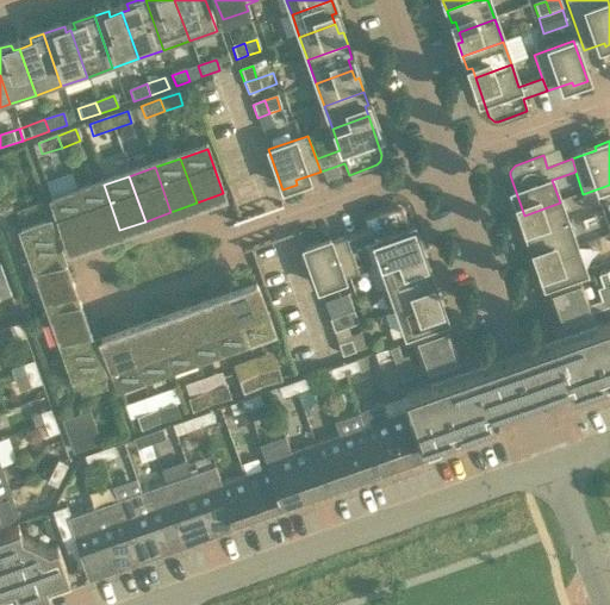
[(78,194),(94,239),(119,230),(104,185),(78,194)]
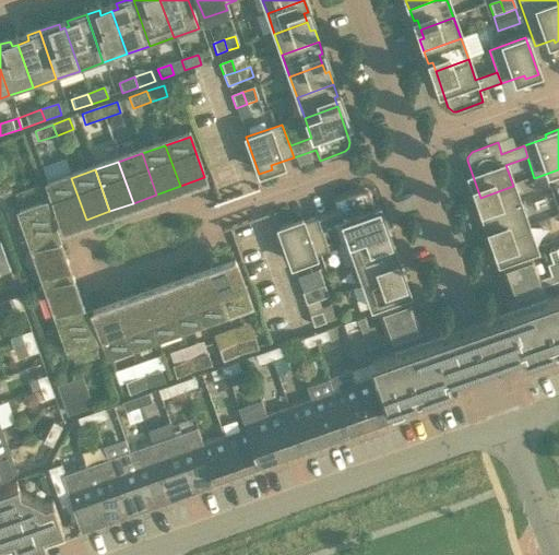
[(62,228),(86,220),(71,178),(47,187),(62,228)]
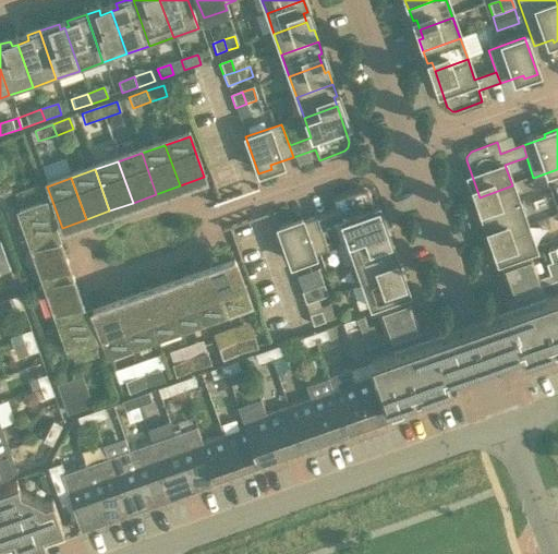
[(483,219),(519,206),(512,185),(480,197),(482,206),(478,207),(483,219)]
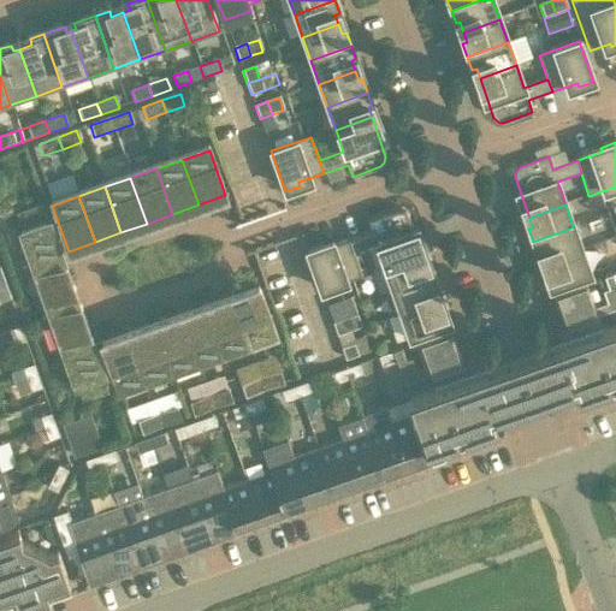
[(88,333),(78,306),(76,300),(64,265),(60,267),(39,208),(18,217),(23,231),(19,232),(35,276),(27,279),(36,306),(42,303),(45,310),(47,318),(41,320),(51,346),(59,343),(75,387),(78,386),(83,401),(105,392),(84,334),(88,333)]
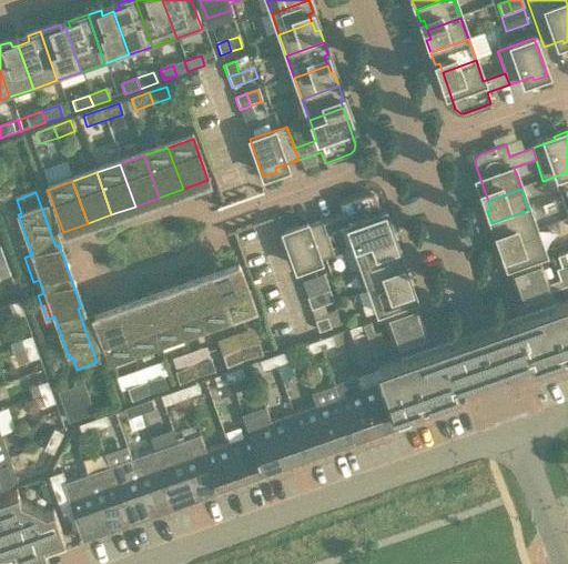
[(347,227),(355,248),(388,235),(375,200),(375,199),(374,198),(373,197),(371,195),(369,194),(367,194),(365,194),(338,203),(343,214),(321,223),(325,235),(325,234),(347,227)]
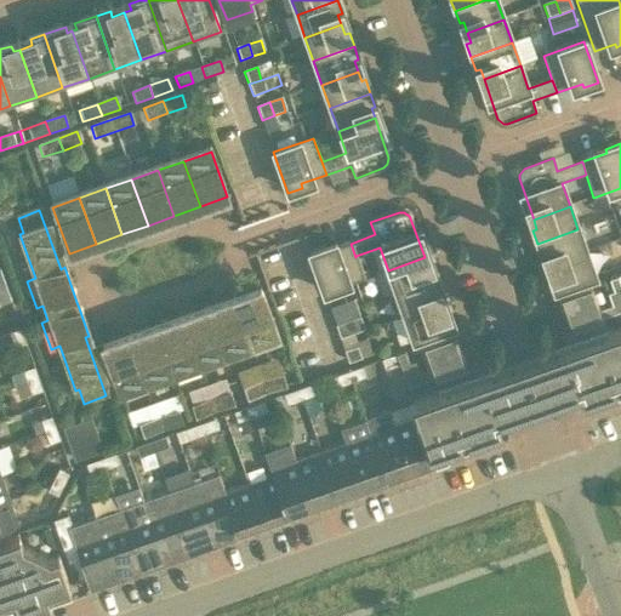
[(577,229),(537,244),(546,267),(586,254),(577,229)]
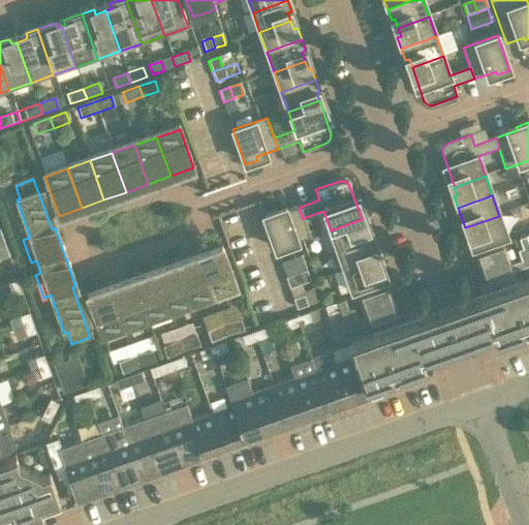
[(276,250),(310,238),(303,218),(303,219),(299,208),(277,215),(276,212),(263,216),(276,250)]
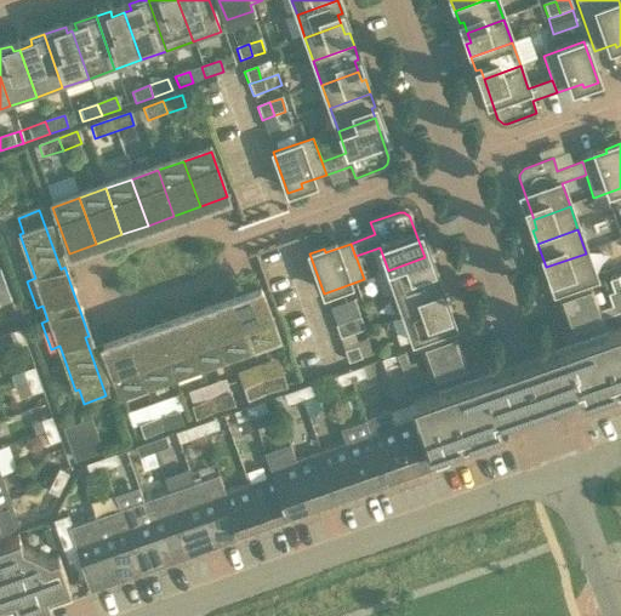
[(594,277),(586,254),(546,267),(554,291),(594,277)]
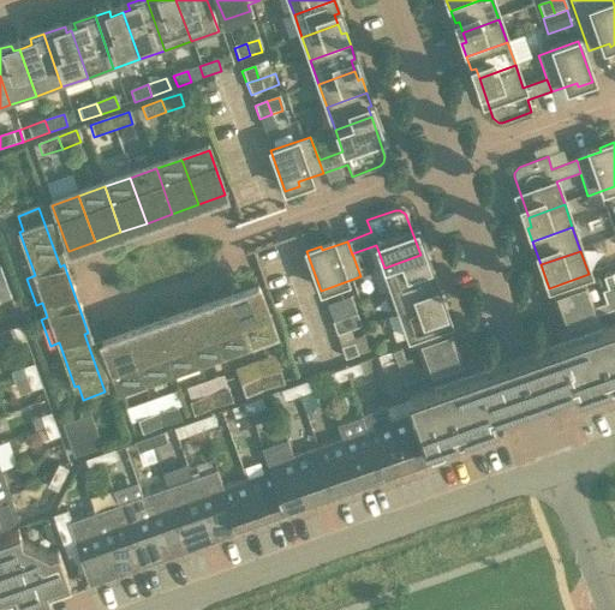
[(421,255),(384,268),(392,291),(433,276),(428,263),(423,264),(421,255)]
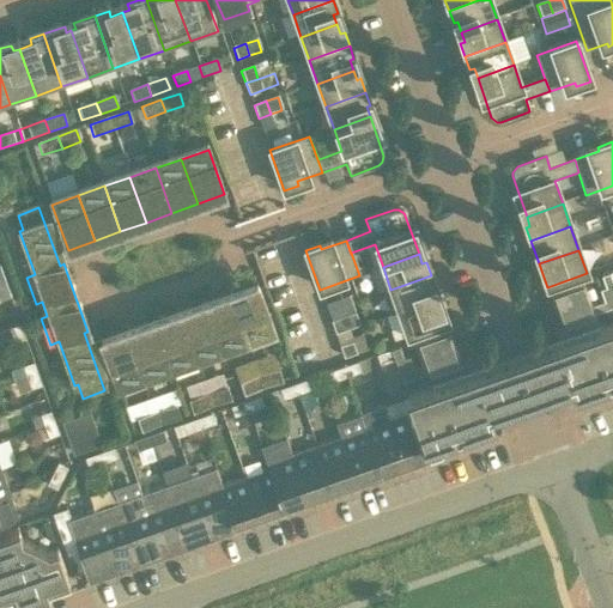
[(605,289),(599,291),(602,303),(606,311),(612,308),(612,286),(612,285),(610,274),(601,277),(605,289)]
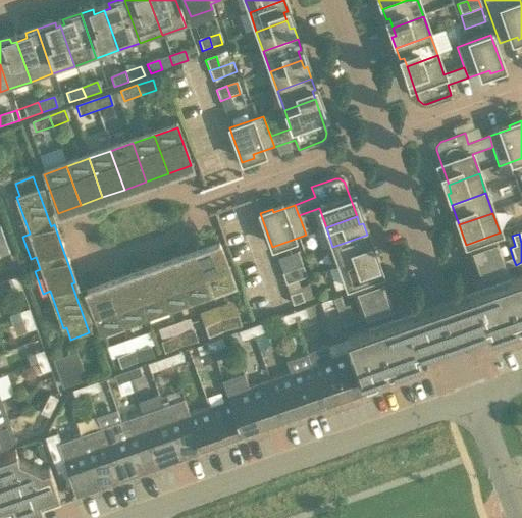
[(332,269),(340,267),(370,256),(367,247),(371,246),(367,235),(332,247),(325,250),(332,269)]
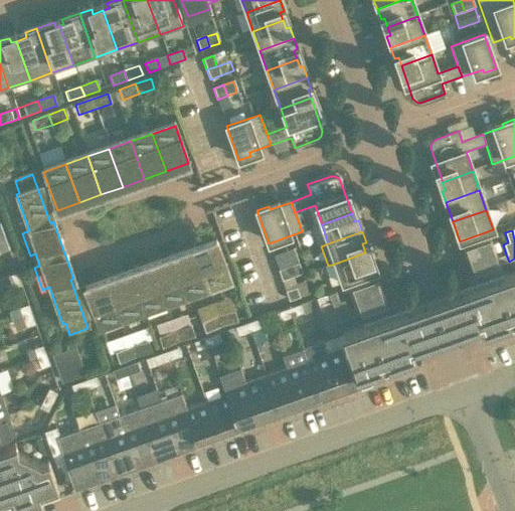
[(489,238),(465,247),(474,274),(498,265),(509,262),(506,254),(496,259),(489,238)]
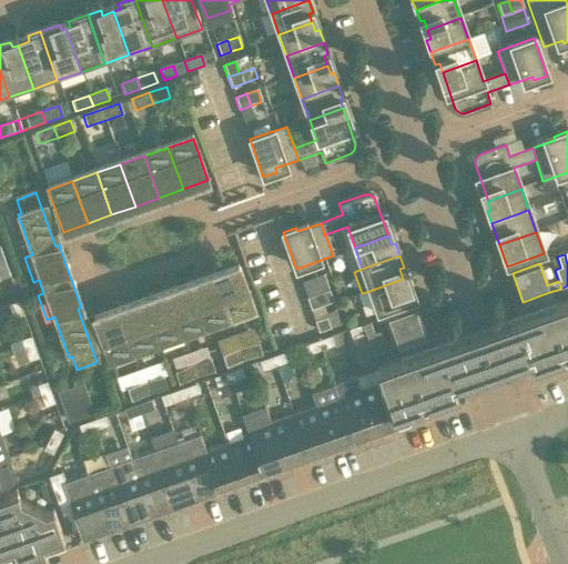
[(0,281),(9,279),(4,264),(0,264),(0,281)]
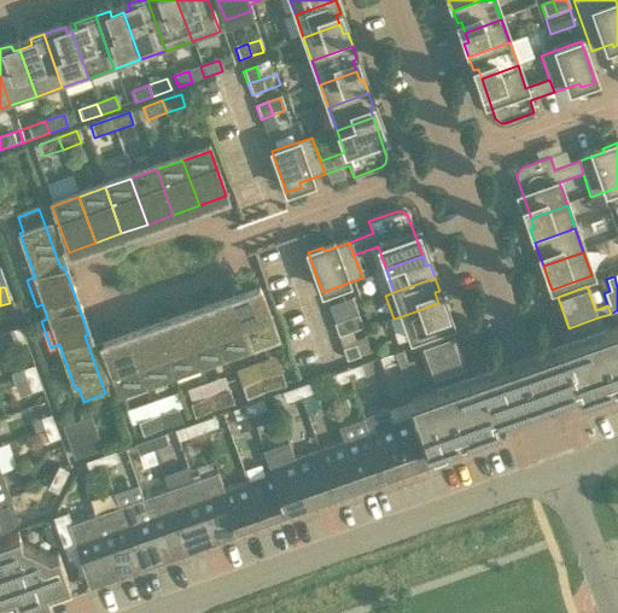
[(258,287),(232,297),(250,346),(275,337),(258,287)]
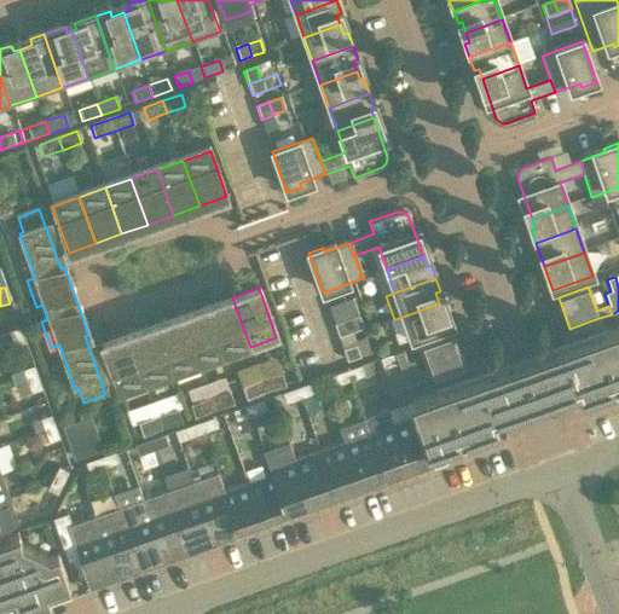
[(206,306),(224,355),(250,347),(232,297),(206,306)]
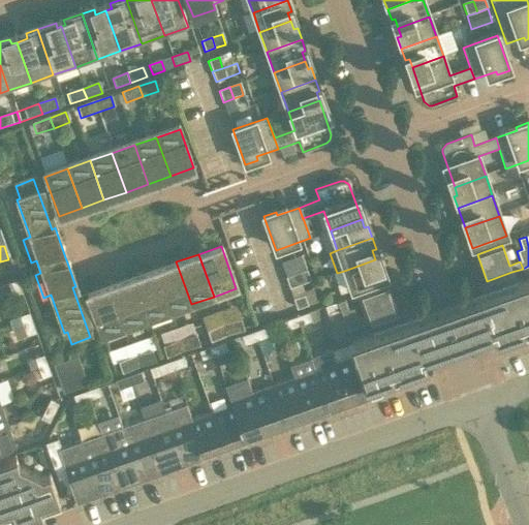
[(378,267),(375,259),(344,271),(351,290),(386,278),(381,266),(378,267)]
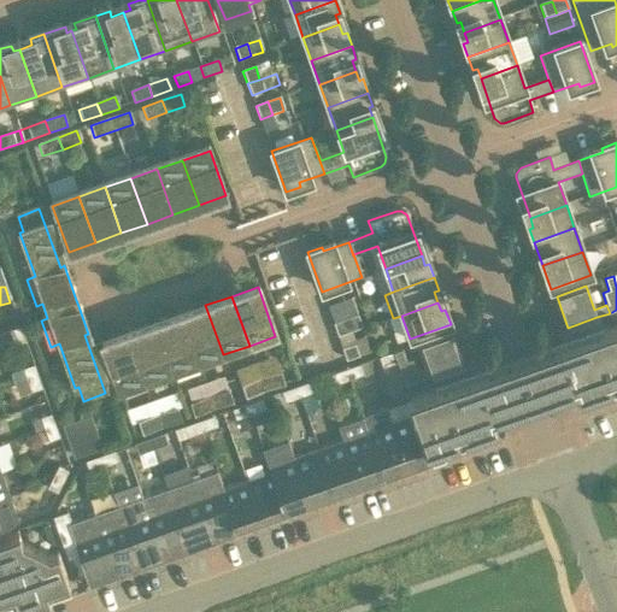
[(180,315),(198,364),(223,354),(205,305),(180,315)]
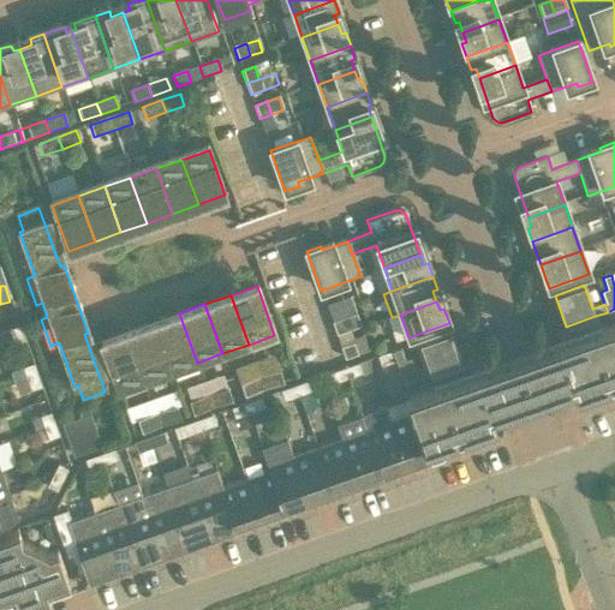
[(197,363),(179,314),(153,322),(171,372),(197,363)]
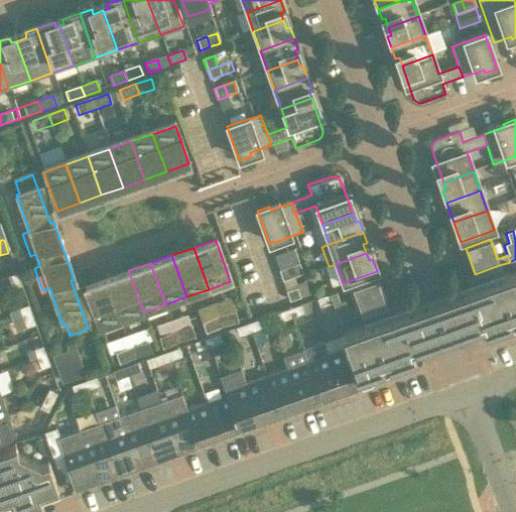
[(298,265),(288,268),(292,279),(302,275),(298,265)]
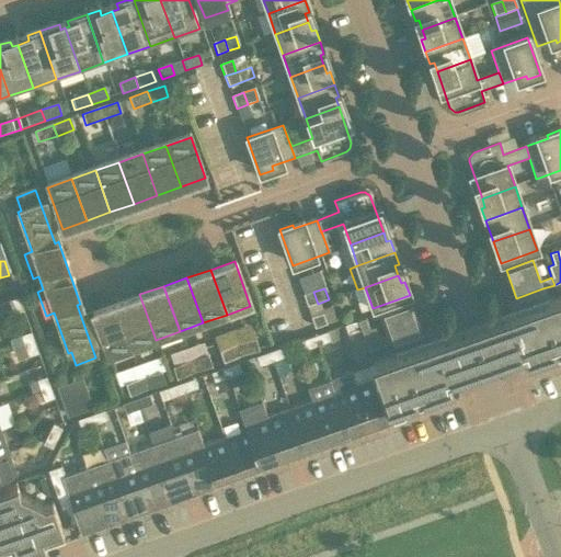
[(507,302),(506,302),(511,315),(515,328),(511,330),(518,353),(524,351),(526,360),(533,357),(535,364),(560,355),(560,292),(546,298),(542,288),(516,298),(508,300),(507,302)]
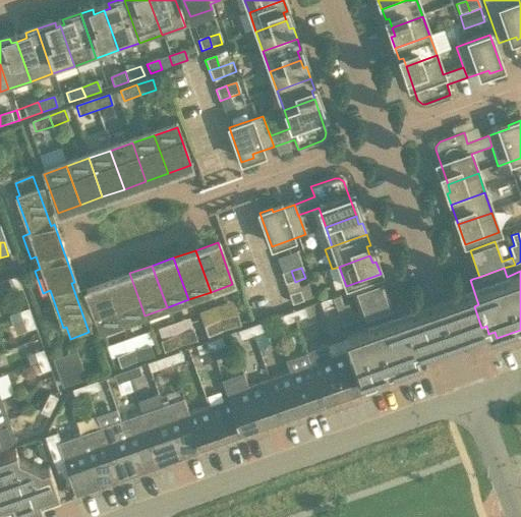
[(281,274),(285,285),(295,282),(291,271),(281,274)]
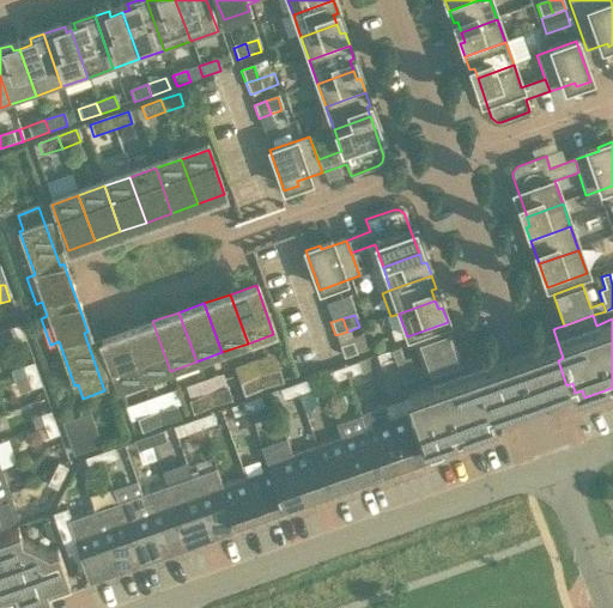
[(170,371),(152,321),(127,330),(145,380),(170,371)]
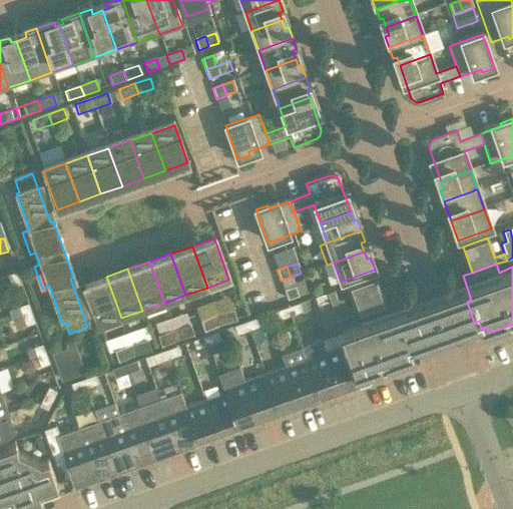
[(21,285),(16,273),(8,276),(12,289),(21,285)]
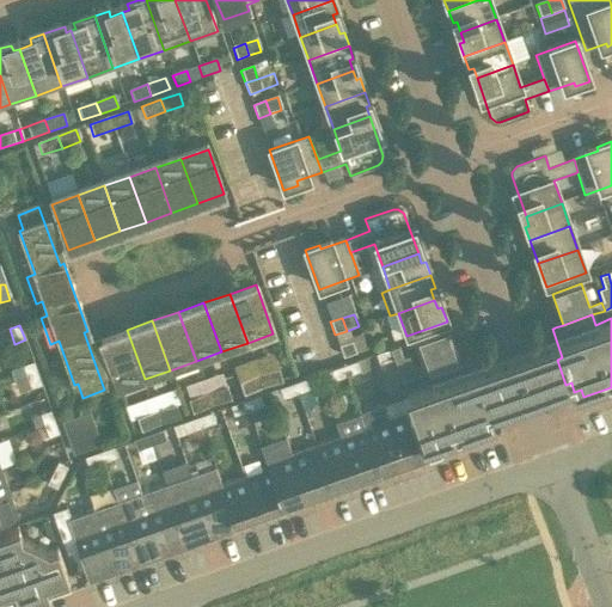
[(117,388),(145,379),(127,330),(99,339),(117,388)]
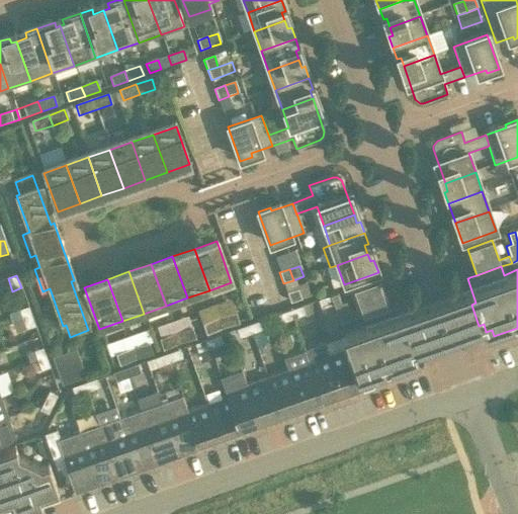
[(360,310),(349,314),(351,321),(362,317),(386,308),(377,280),(353,289),(360,310)]
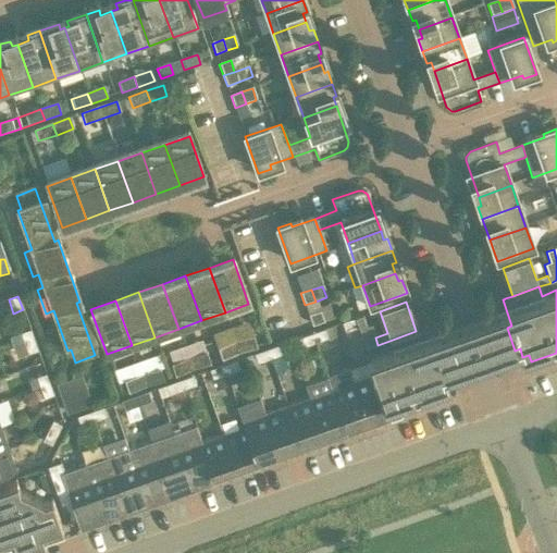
[(323,323),(320,312),(309,317),(312,327),(323,323)]
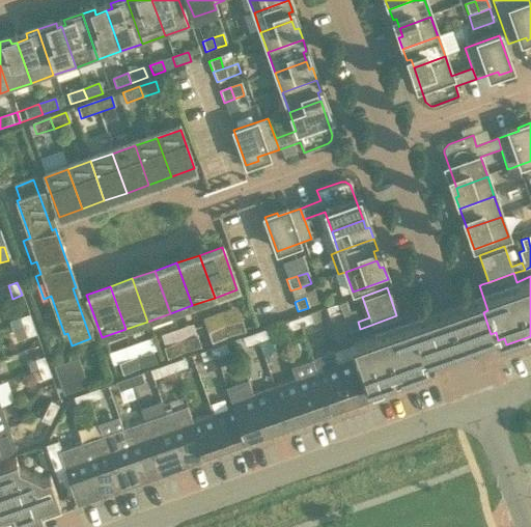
[(419,335),(427,357),(438,353),(459,345),(480,337),(491,334),(483,312),(487,310),(483,298),(468,303),(453,308),(451,304),(445,306),(439,308),(441,312),(425,317),(410,324),(415,337),(419,335)]
